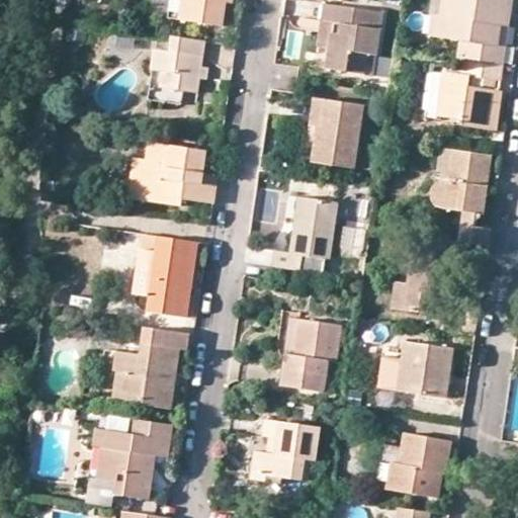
[(155,0),(152,17),(167,19),(170,0),(155,0)]
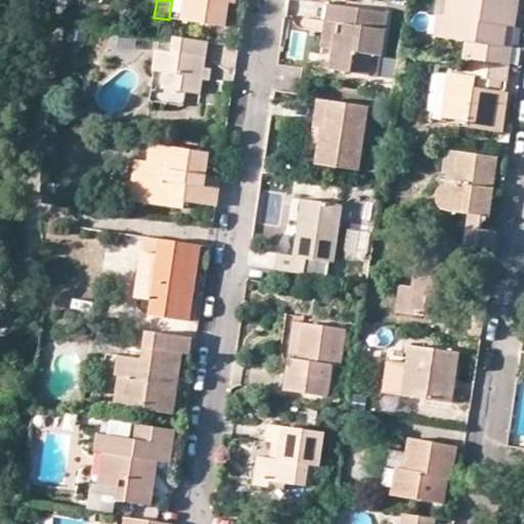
[(226,26),(230,3),(230,0),(175,0),(172,18),(226,26)]
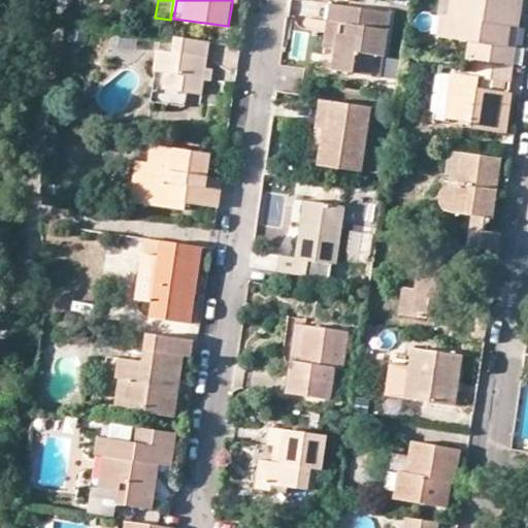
[(467,60),(475,61),(504,66),(510,26),(520,28),(524,0),(453,0),(451,15),(442,14),(438,36),(470,41),(467,60)]
